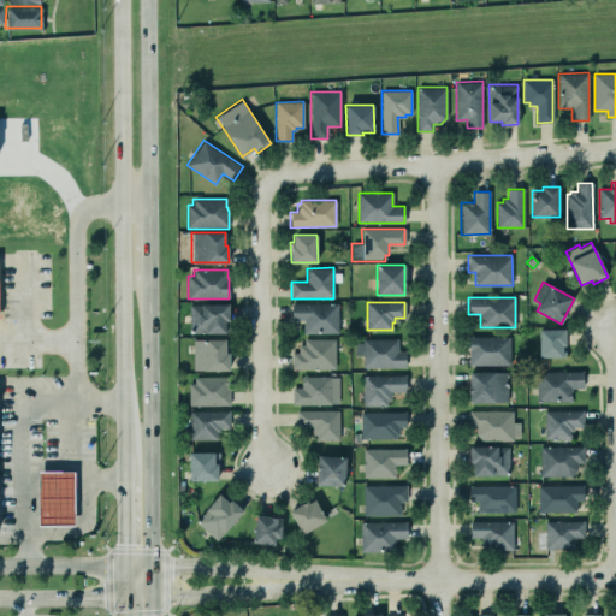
[(303,320),(291,320),(291,303),(338,303),(338,333),(303,333),(303,320)]
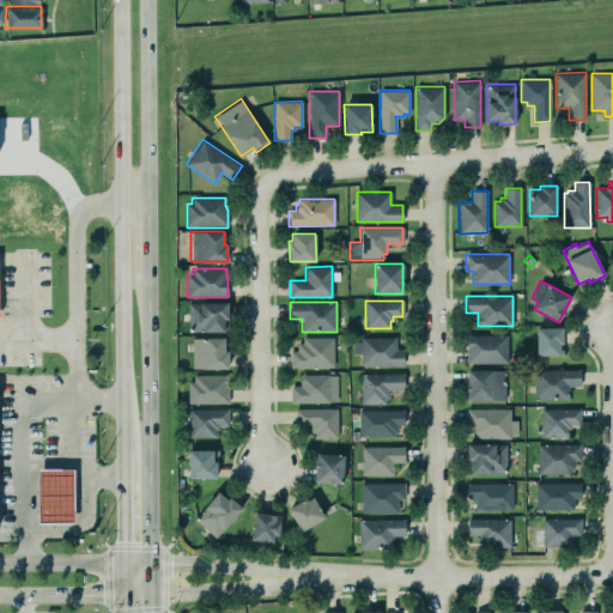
[(188,303),(228,303),(228,331),(189,331),(188,303)]
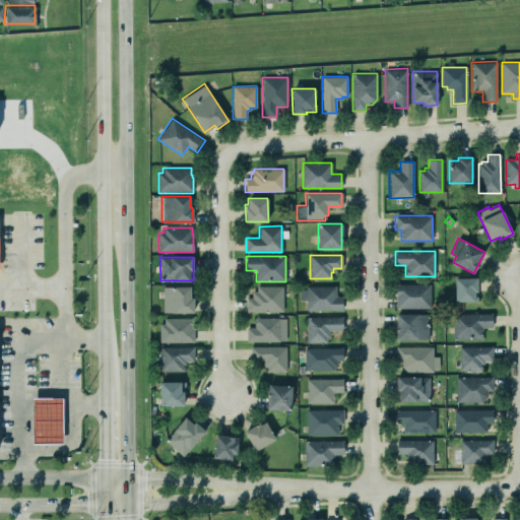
[(455,278),(455,302),(474,301),(474,293),(477,291),(476,277),(455,278)]
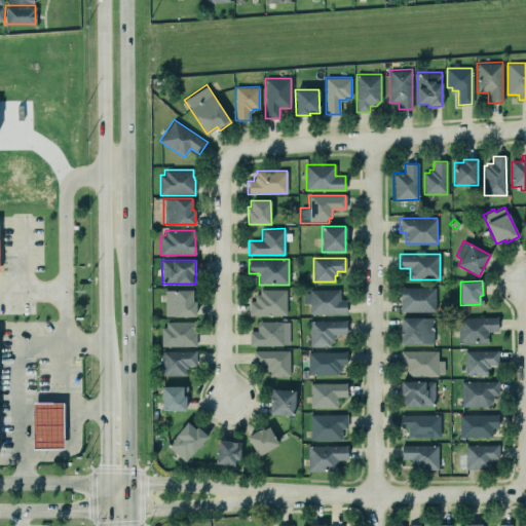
[(436,288),(436,311),(401,311),(401,288),(436,288)]
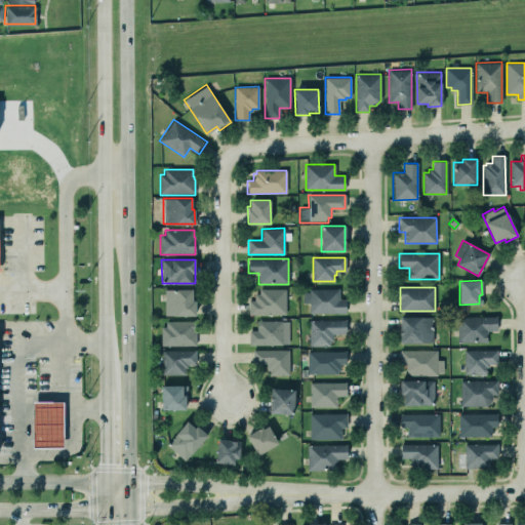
[(285,288),(285,314),(249,315),(248,300),(254,300),(254,294),(258,293),(258,288),(285,288)]
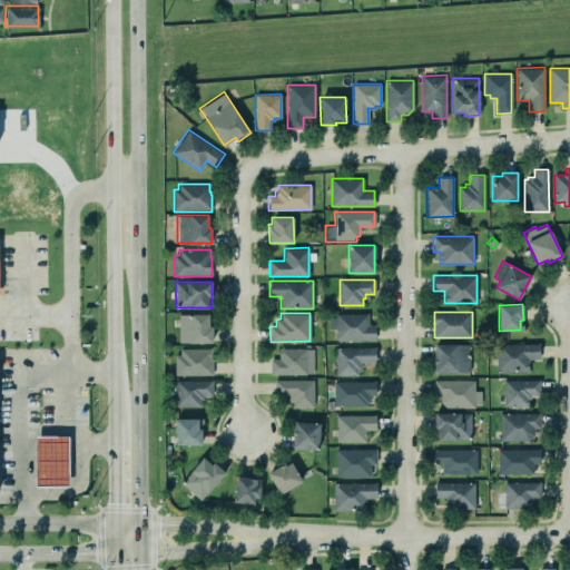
[(335,317),(335,314),(367,313),(367,325),(374,325),(375,340),(335,340),(335,328),(328,328),(327,317),(335,317)]
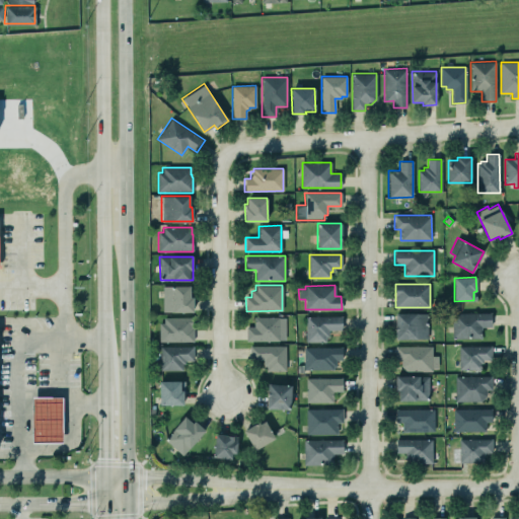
[(190,297),(190,286),(162,286),(162,312),(193,312),(193,297),(190,297)]
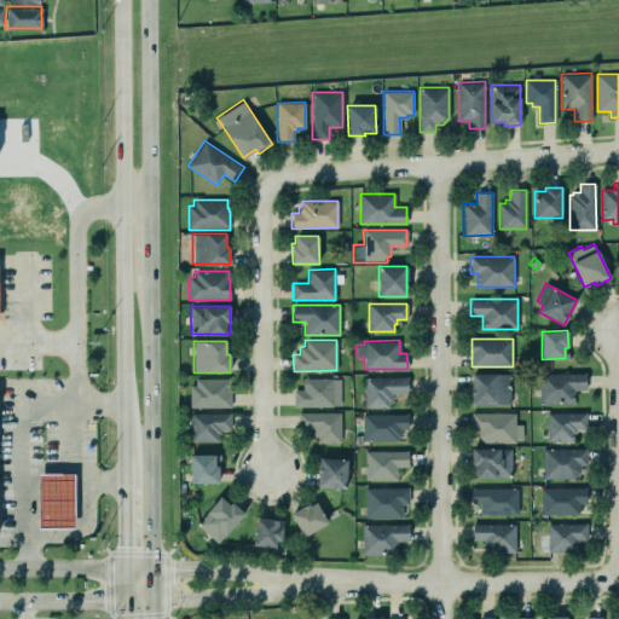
[(509,374),(510,404),(472,405),(472,374),(509,374)]
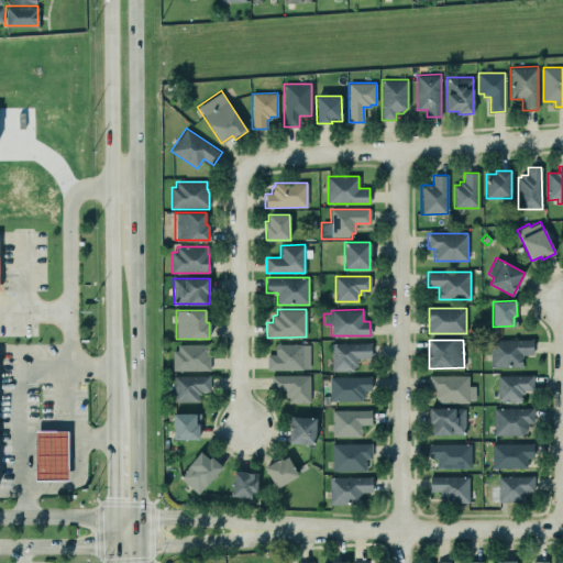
[(490,340),(490,367),(522,366),(522,354),(532,354),(532,340),(490,340)]
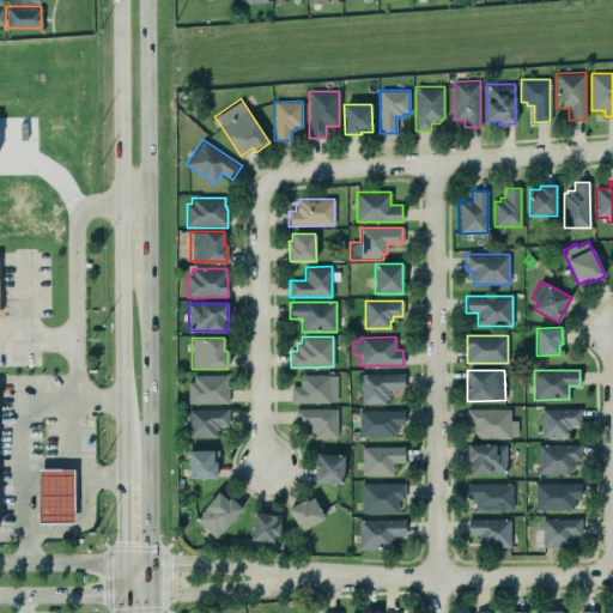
[(299,386),(299,375),(329,374),(329,375),(335,375),(335,401),(329,401),(329,402),(291,402),(290,386),(299,386)]
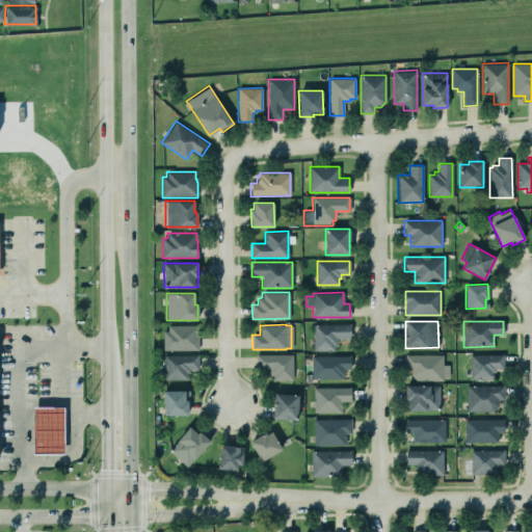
[(350,324),(350,338),(337,338),(337,345),(334,345),(334,351),(313,351),(313,324),(350,324)]
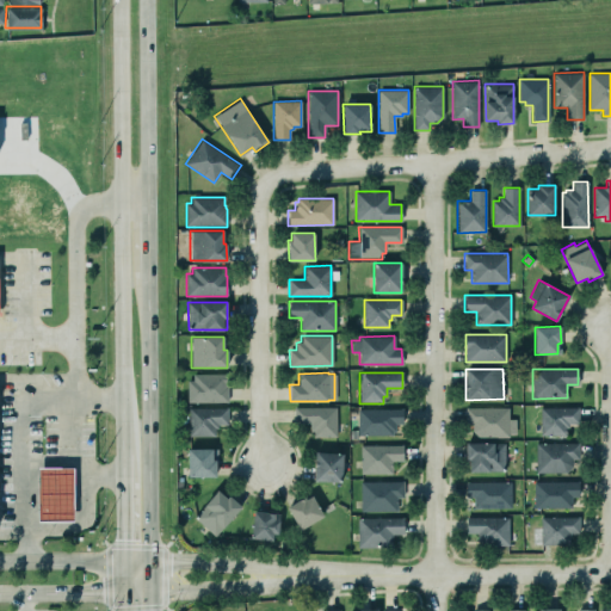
[(227,374),(227,401),(187,402),(187,380),(192,380),(192,374),(227,374)]
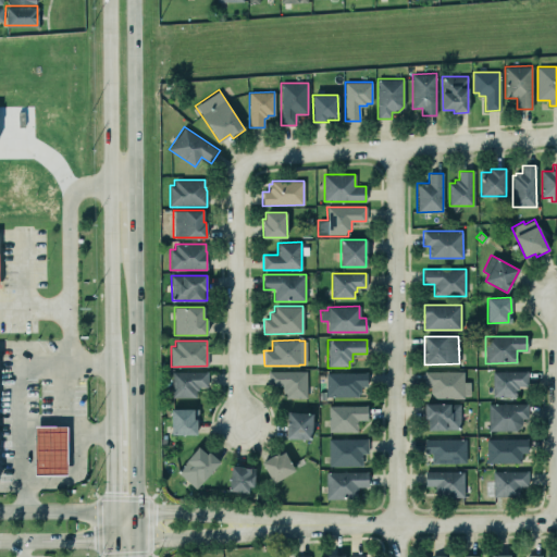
[(306,370),(307,398),(285,399),(285,392),(283,392),(283,385),(269,386),(269,372),(306,370)]
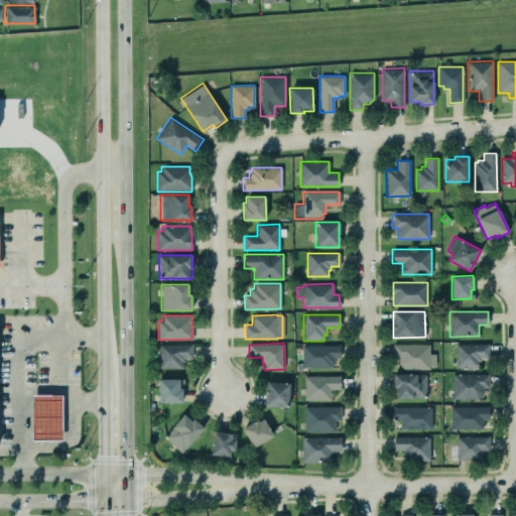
[(191,344),(191,358),(183,358),(183,362),(181,362),(181,368),(159,369),(158,344),(191,344)]
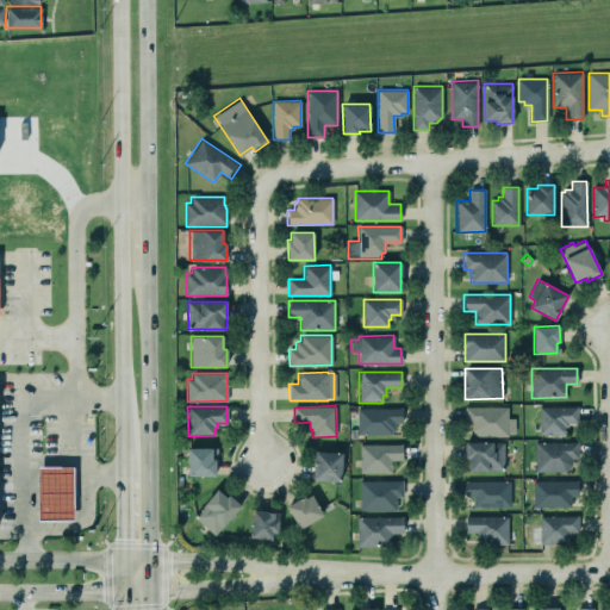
[(539,406),(539,434),(565,434),(564,427),(567,427),(567,423),(578,423),(578,406),(539,406)]
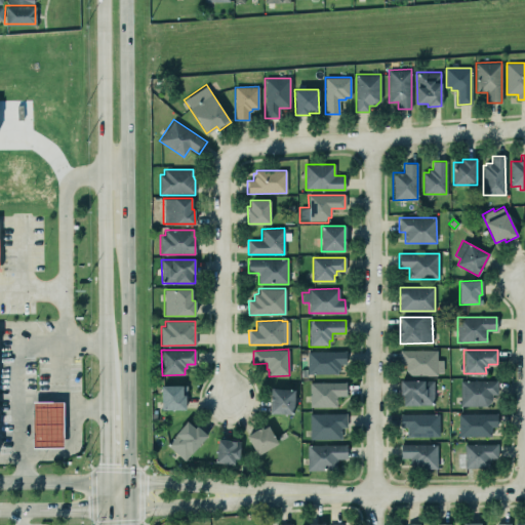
[(346,351),(346,364),(339,364),(339,371),(336,371),(336,373),(308,373),(307,351),(346,351)]
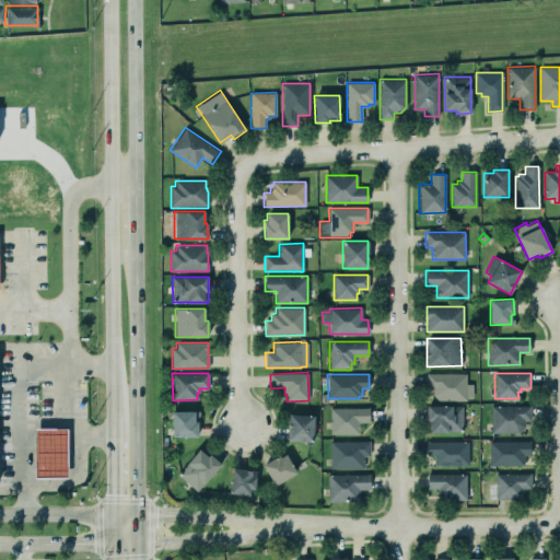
[(466,374),(466,401),(438,401),(433,397),(433,388),(427,388),(427,374),(466,374)]
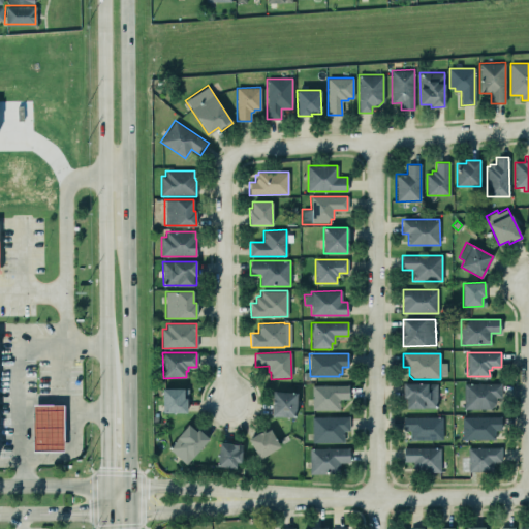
[(437,383),(437,407),(406,408),(406,398),(403,398),(403,383),(437,383)]
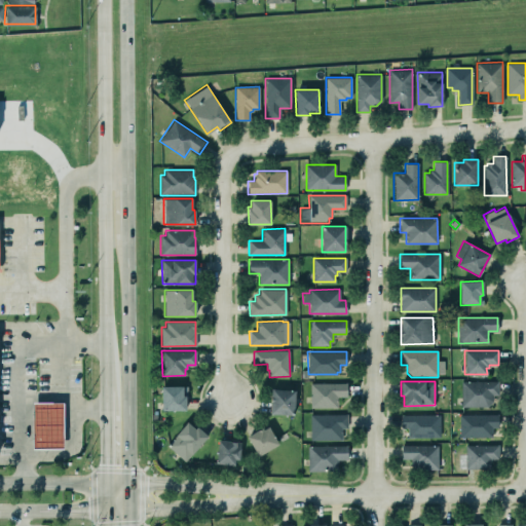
[(460,381),(460,407),(486,407),(492,401),(492,396),(498,396),(498,381),(460,381)]
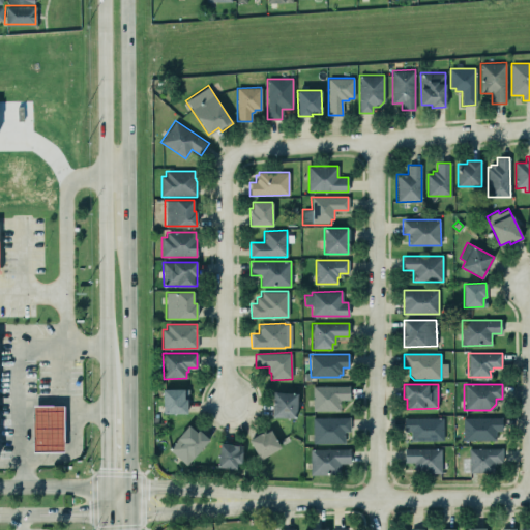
[(340,400),(349,400),(349,386),(313,386),(313,411),(340,410),(340,400)]
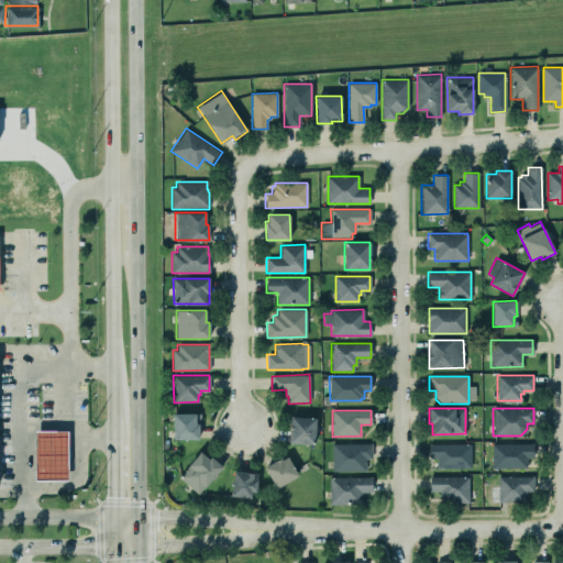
[(196,414),(196,423),(199,423),(199,439),(173,439),(173,414),(196,414)]
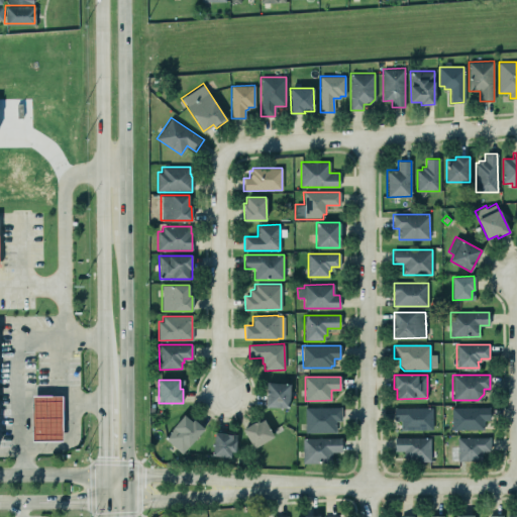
[(267,383),(290,384),(288,408),(265,407),(267,383)]
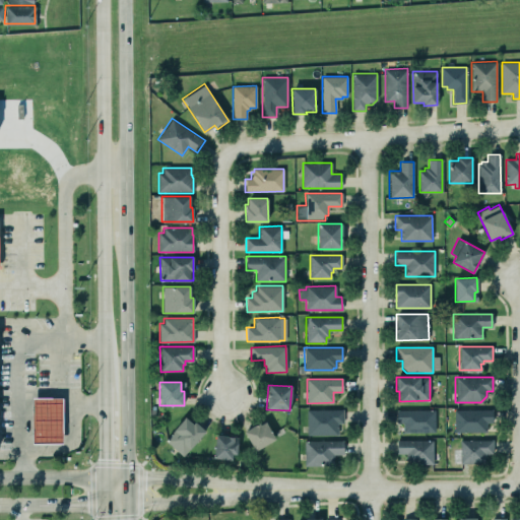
[(61,398),(31,398),(33,444),(62,444),(61,398)]
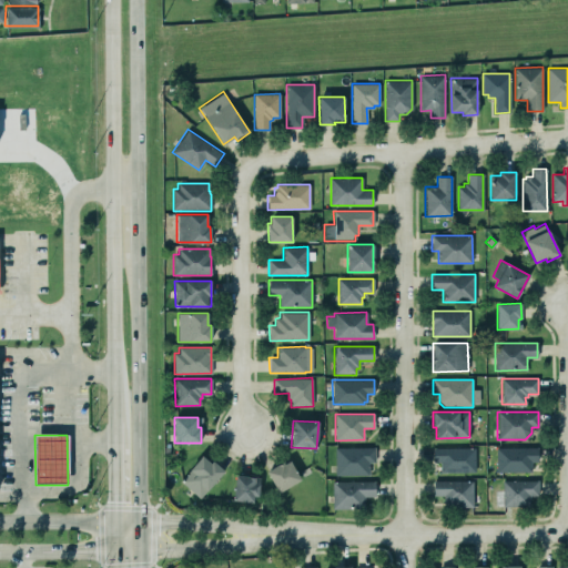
[(368,463),(375,463),(374,447),(335,448),(335,476),(368,475),(368,463)]
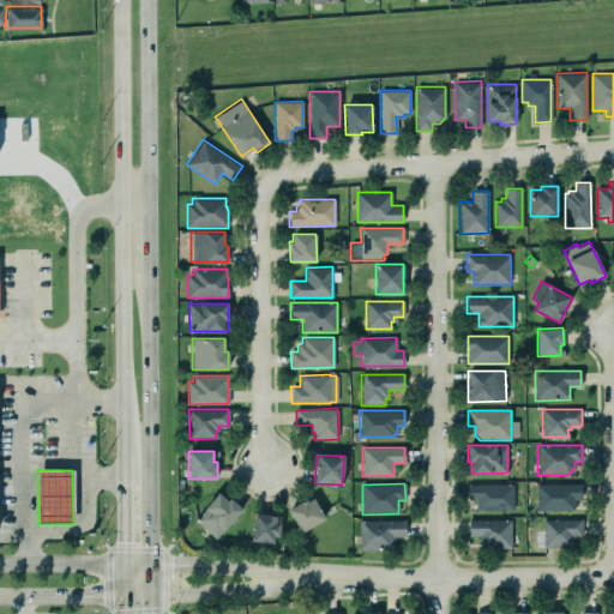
[(513,483),(513,510),(476,511),(475,499),(469,499),(469,485),(513,483)]
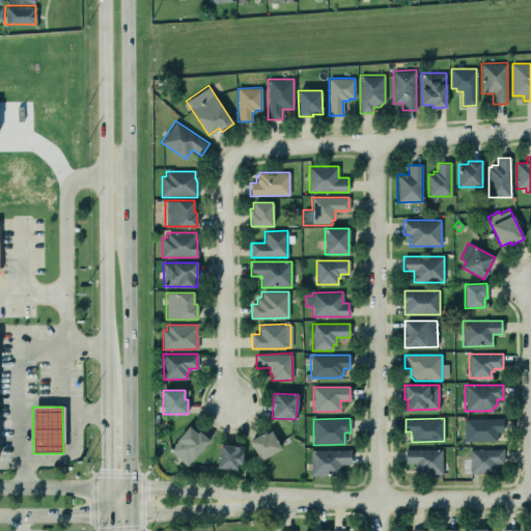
[(464,419),(465,441),(496,441),(496,431),(502,431),(502,418),(464,419)]
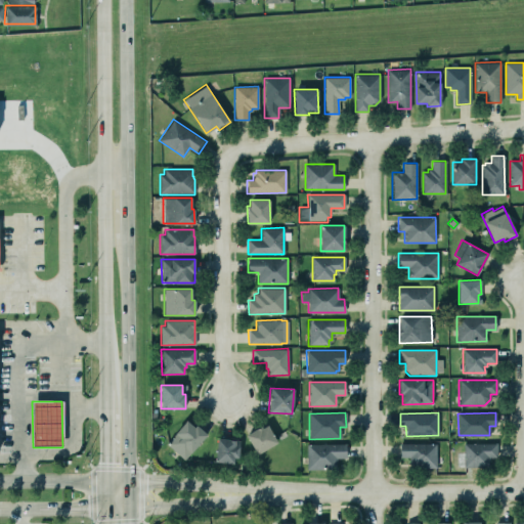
[(166,444),(186,421),(194,428),(197,426),(207,435),(184,461),(166,444)]
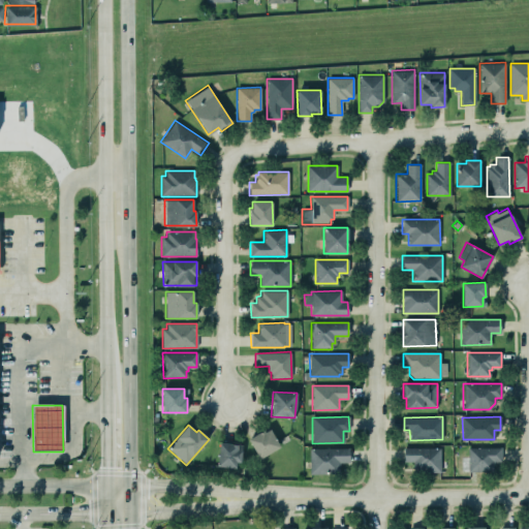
[(270,429),(280,446),(259,459),(248,439),(263,430),(265,432),(270,429)]
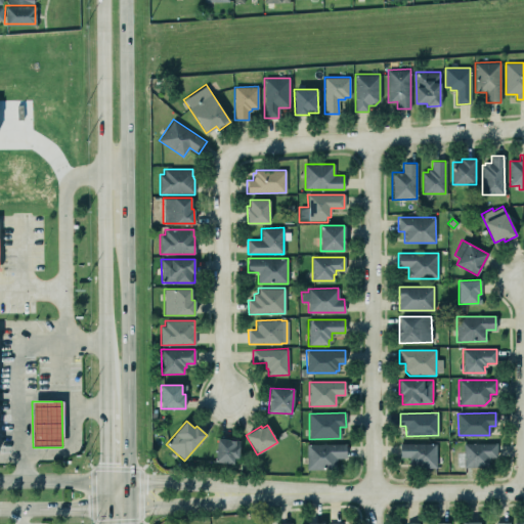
[(217,438),(241,440),(238,457),(233,457),(233,463),(215,462),(217,438)]
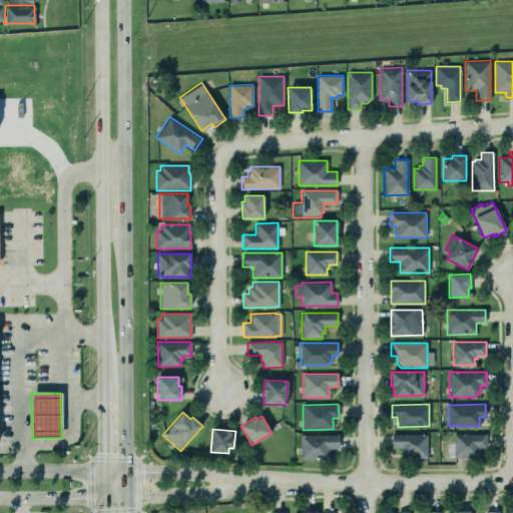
[(401,448),(401,454),(406,454),(406,458),(427,458),(427,434),(392,435),(392,448),(401,448)]
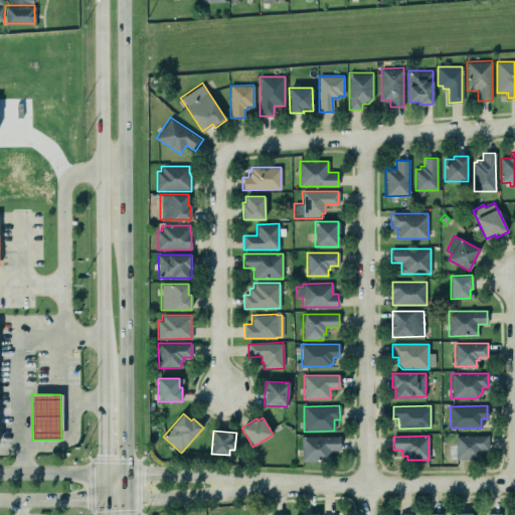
[(456,436),(456,459),(480,459),(480,450),(488,450),(488,436),(456,436)]
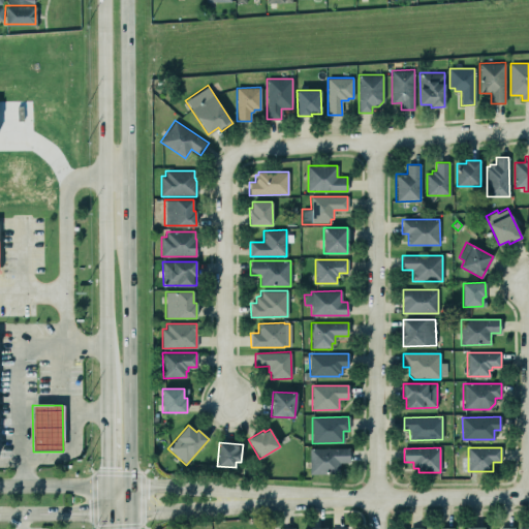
[(309,448),(310,473),(339,473),(339,463),(349,463),(349,448),(309,448)]
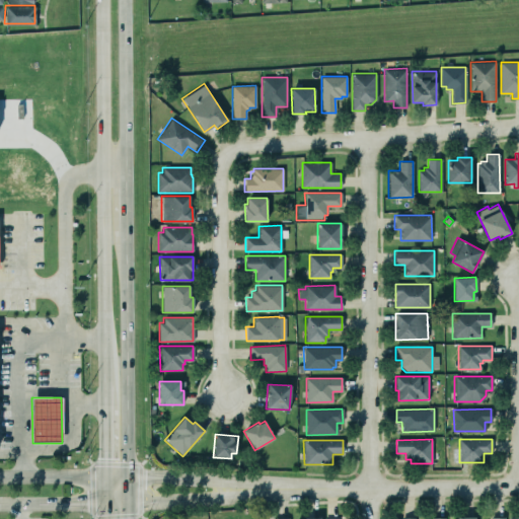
All buildings are outlined.
